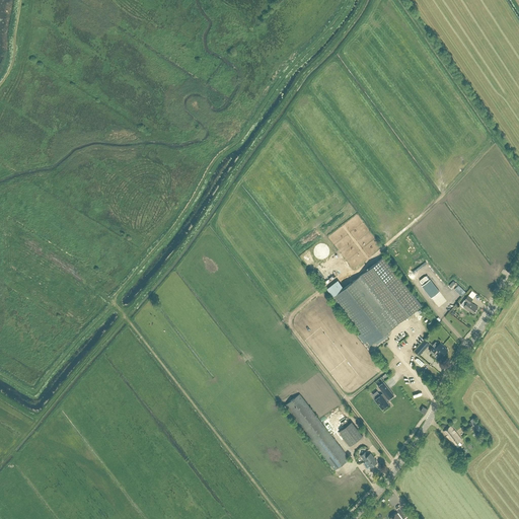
[(384,256),(345,288),(338,280),(327,288),(334,297),(332,297),(371,346),(422,305),(384,256)]
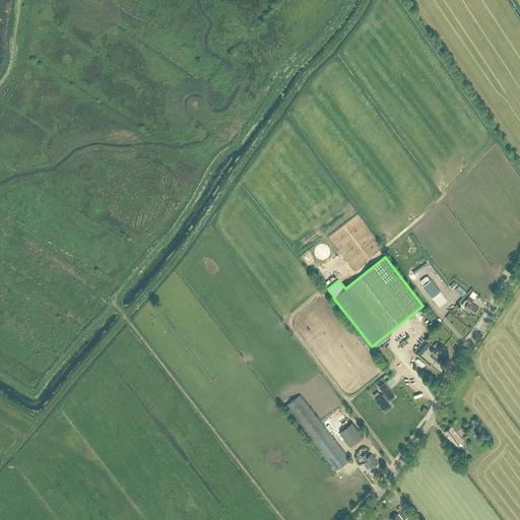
[(431,279),(423,285),(432,298),(440,291),(431,279)]
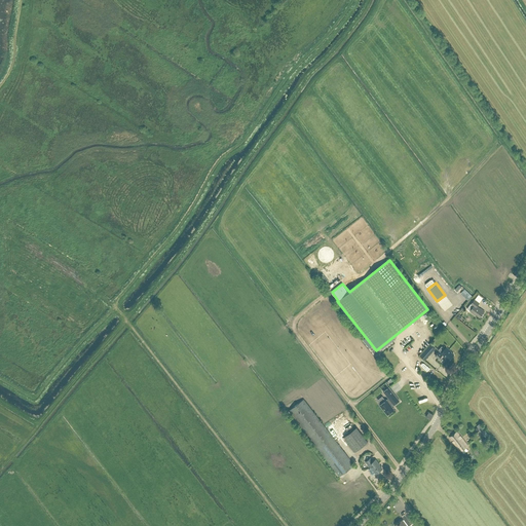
[(477,306),(479,302),(475,299),(471,304),(474,306),(470,311),(475,314),(476,313),(480,316),(484,311),(480,308),(477,306)]
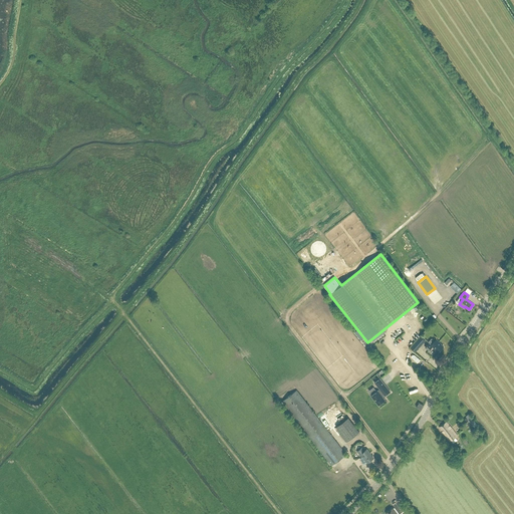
[(416,351),(424,342),(426,340),(421,336),(411,347),(416,351)]
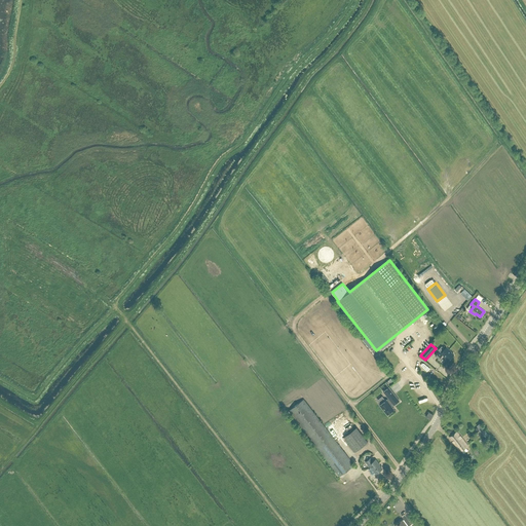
[(439,359),(443,354),(449,360),(454,354),(451,351),(451,350),(447,347),(441,352),(439,351),(435,355),(439,359)]
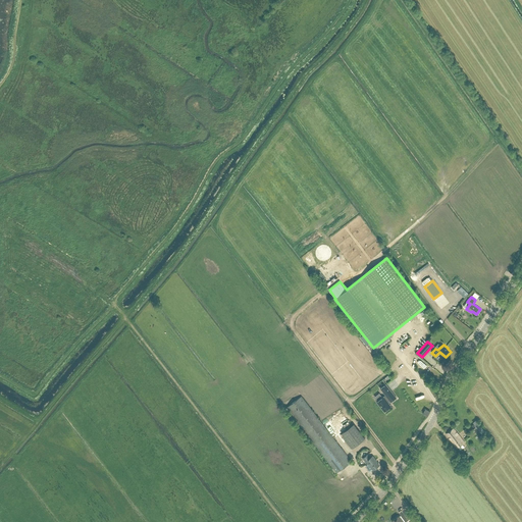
[(383,396),(382,397),(378,401),(377,401),(384,411),(392,406),(388,403),(390,401),(390,402),(397,398),(385,383),(380,388),(385,395),(383,397),(383,396)]
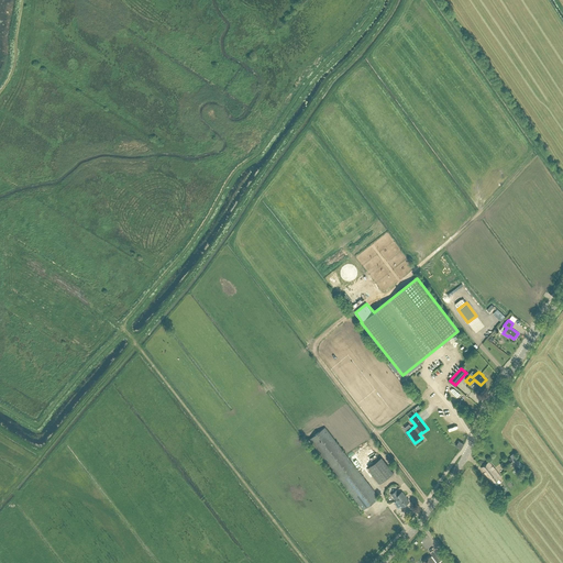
[(379,498),(324,427),(309,439),(363,510),(379,498)]
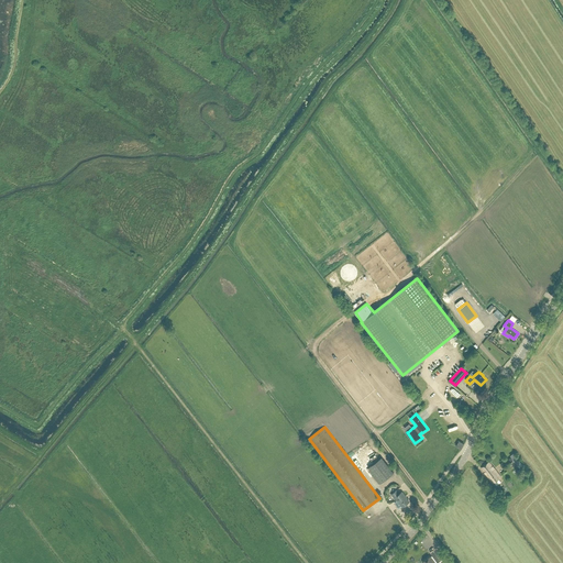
[(511,456),(503,463),(508,471),(517,464),(511,456)]
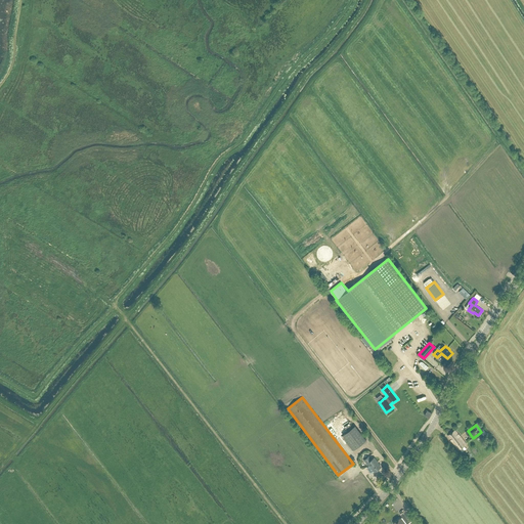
[(366,440),(355,426),(343,435),(354,449),(366,440)]
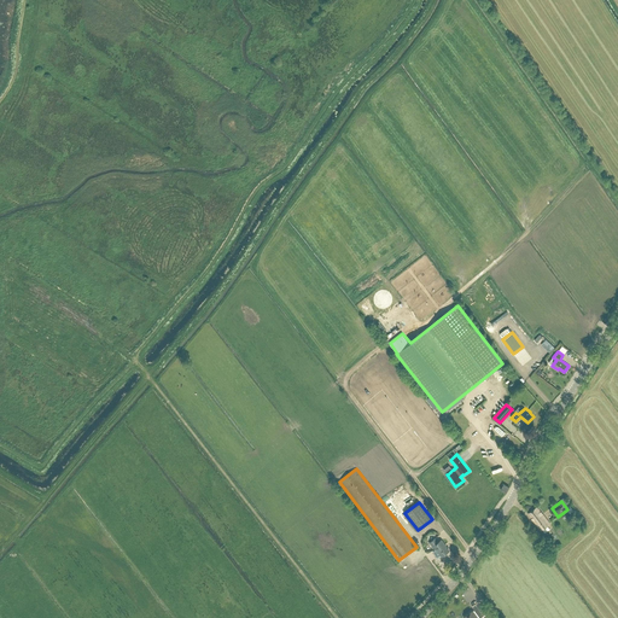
[(549,524),(536,507),(529,513),(541,530),(549,524)]
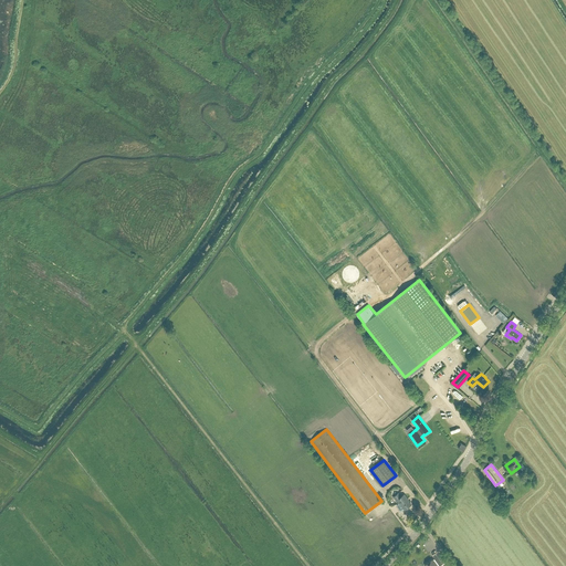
[(405,510),(411,504),(407,498),(405,494),(401,496),(398,493),(394,496),(397,502),(398,501),(405,510)]
